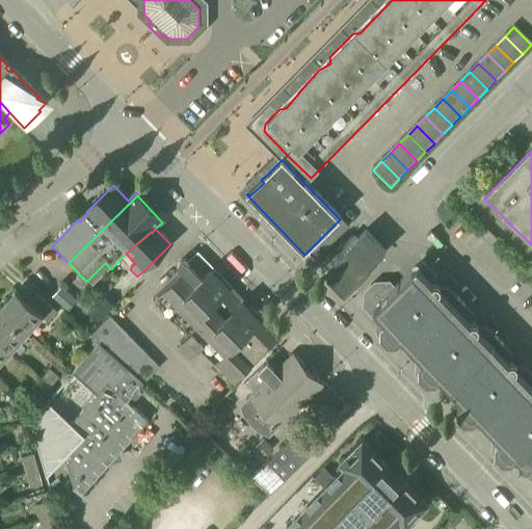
[(486,231),(480,237),(490,248),(497,242),(486,231)]
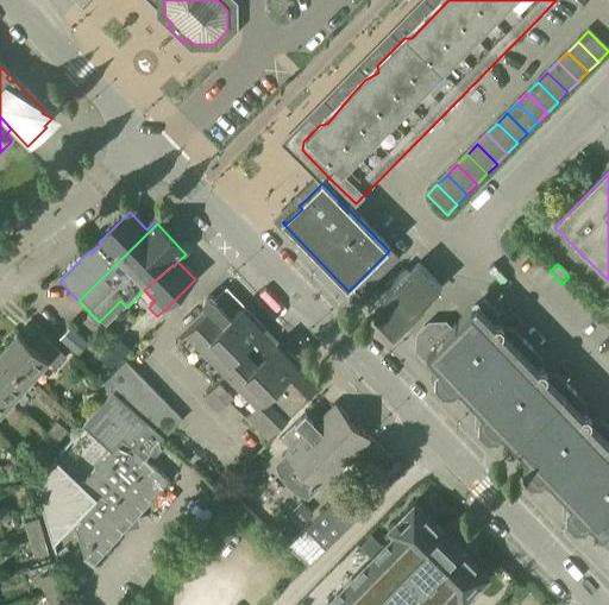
[(376,307),(393,325),(405,325),(414,316),(440,290),(416,266),(405,278),(401,273),(384,290),(388,295),(376,307)]
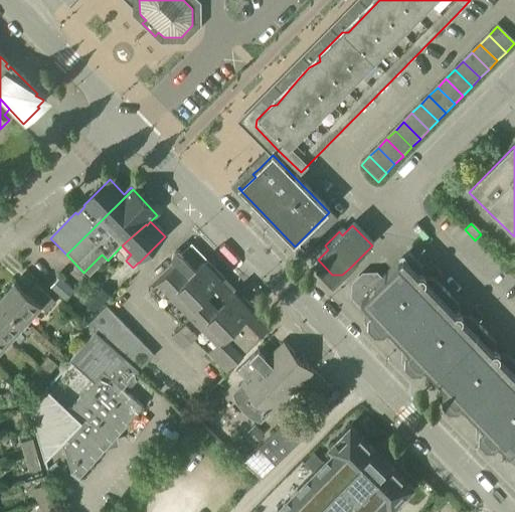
[(222,282),(211,271),(204,264),(200,268),(188,256),(192,251),(191,250),(182,260),(179,257),(177,256),(174,256),(172,258),(172,260),(172,263),(175,266),(148,293),(181,326),(171,336),(177,342),(226,295),(218,286),(222,282)]
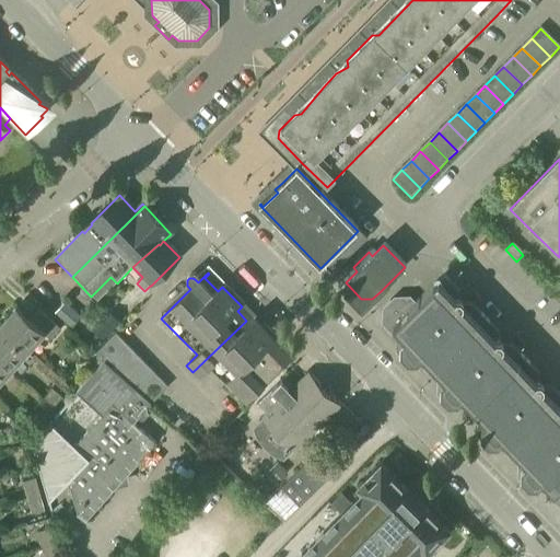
[(559,396),(551,389),(545,389),(543,391),(537,384),(539,382),(539,375),(526,362),(526,361),(525,361),(525,360),(524,360),(512,347),(504,347),(502,349),(497,343),(499,340),(499,334),(486,320),(485,318),(471,305),(465,305),(463,308),(456,301),(458,300),(458,292),(445,278),(444,277),(434,288),(433,287),(409,310),(407,308),(397,308),(391,314),(391,323),(404,338),(403,339),(404,340),(400,344),(400,354),(408,361),(419,361),(421,358),(423,360),(424,358),(444,379),(443,380),(444,382),(441,384),(441,395),(448,403),(458,403),(462,399),(463,401),(465,399),(485,420),(483,422),(485,424),(481,427),(481,437),(489,444),(499,444),(502,441),(503,443),(504,441),(525,462),(524,464),(525,465),(522,468),(522,478),(529,486),(539,486),(543,484),(544,485),(545,483),(550,489),(559,489),(559,488),(559,396)]
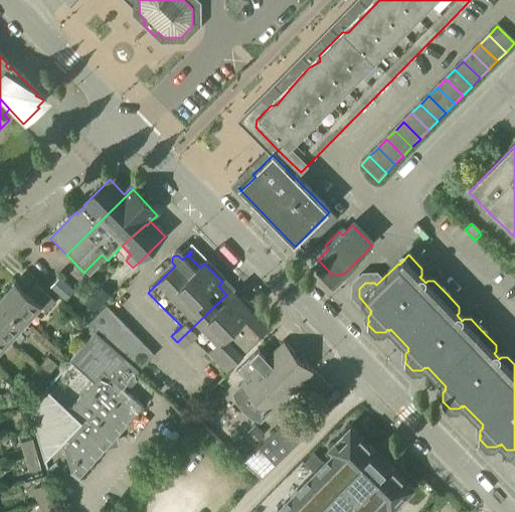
[(58,280),(51,288),(49,290),(65,303),(74,293),(58,280)]
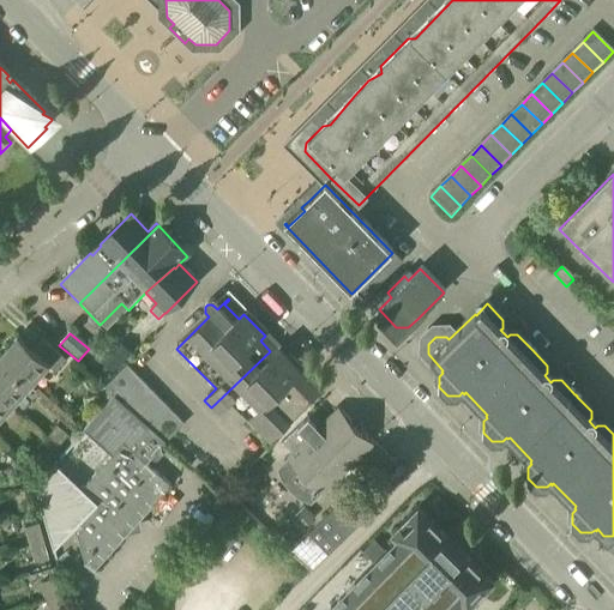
[(0,358),(0,363),(28,388),(48,366),(55,373),(66,361),(41,339),(31,351),(18,339),(0,358)]
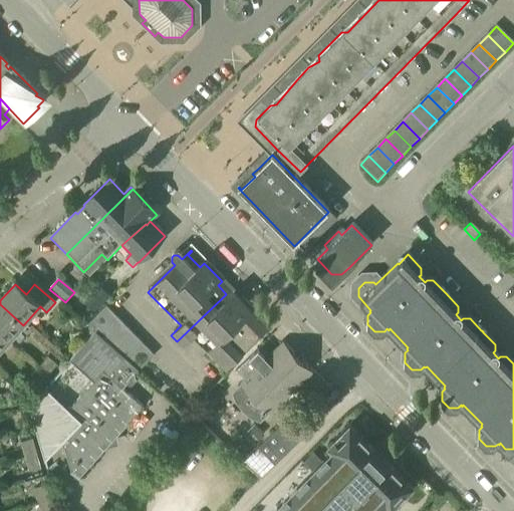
[(111,299),(99,288),(84,303),(95,314),(111,299)]
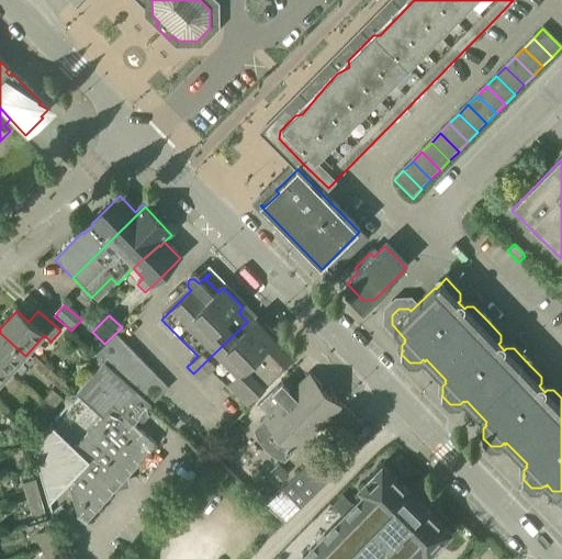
[(247,322),(193,373),(200,380),(211,370),(246,407),(294,361),(293,361),(290,365),(271,346),(276,342),(256,321),(251,325),(247,322)]
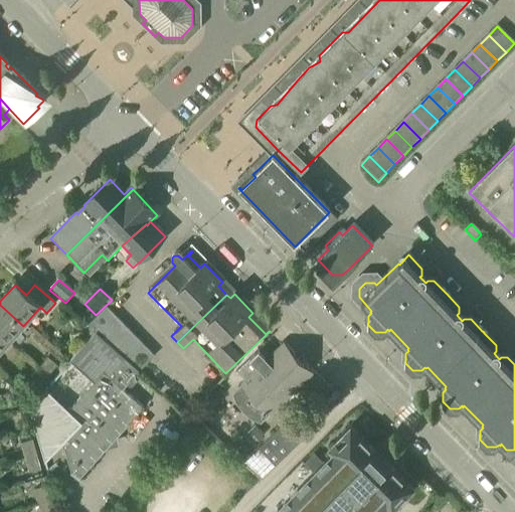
[(23,326),(0,305),(0,337),(7,344),(23,326)]
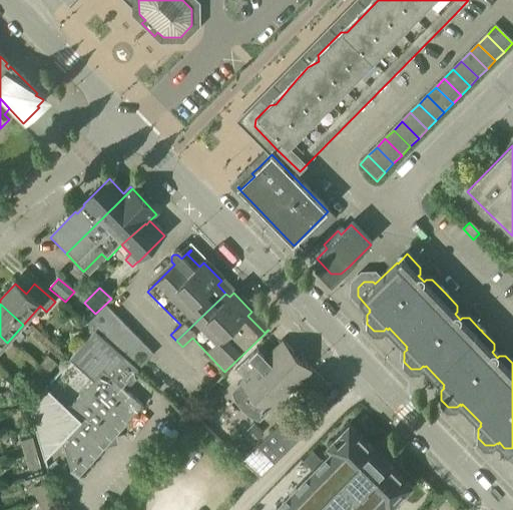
[(96,335),(115,317),(106,307),(86,326),(94,333),(96,335)]
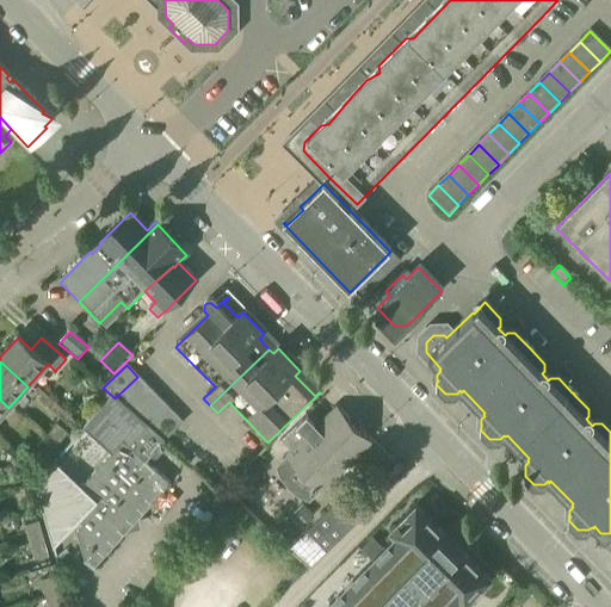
[(128,409),(149,389),(137,377),(115,398),(128,409)]
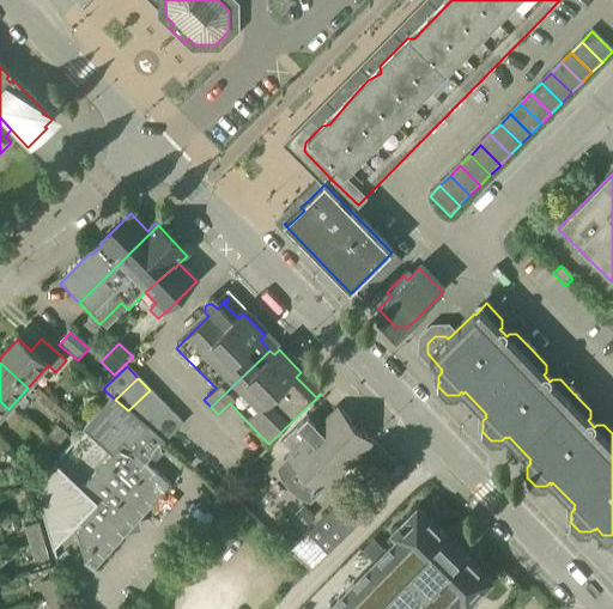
[(140,421),(161,401),(150,390),(128,410),(140,421)]
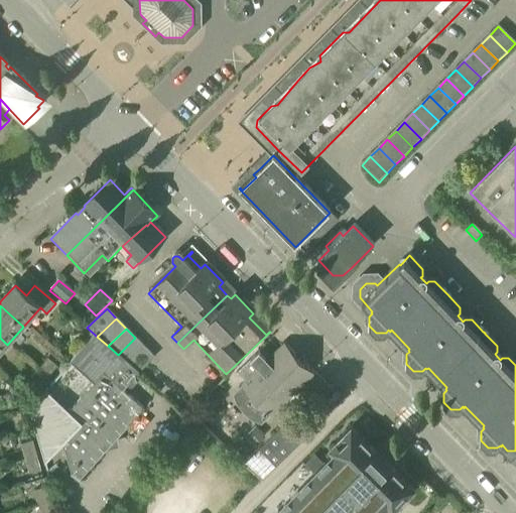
[(97,337),(95,335),(70,363),(94,385),(72,409),(108,442),(111,439),(117,439),(143,410),(123,391),(128,386),(131,387),(134,383),(133,380),(139,374),(128,364),(118,355),(108,346),(97,337)]
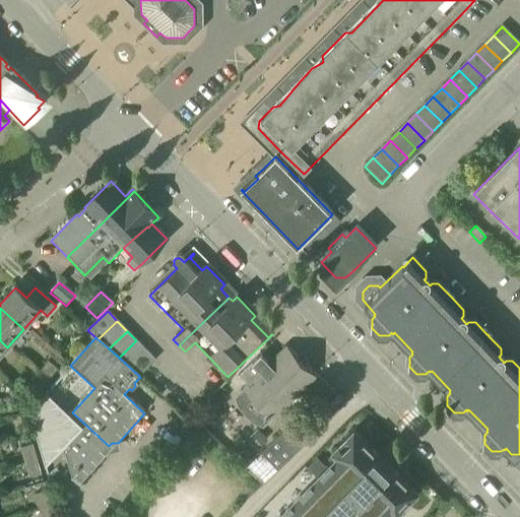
[(146,350),(136,340),(119,358),(129,367),(146,350)]
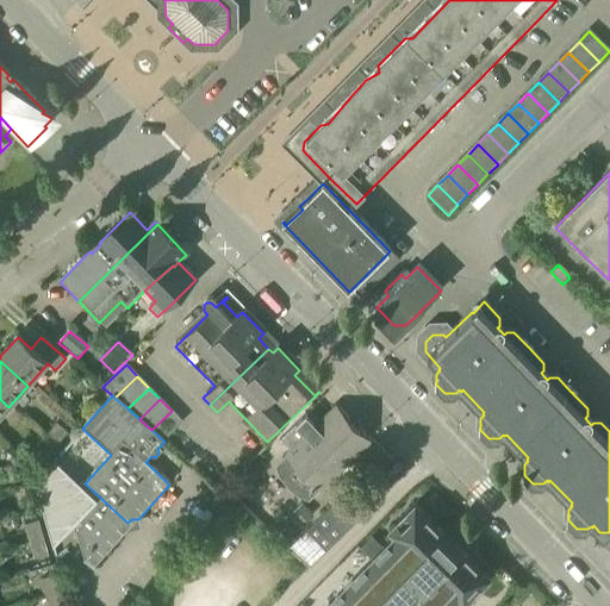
[(285,457),(287,460),(278,468),(284,480),(286,485),(296,493),(309,499),(317,491),(319,493),(371,444),(336,407),(316,428),(305,417),(279,442),(290,453),(285,457)]
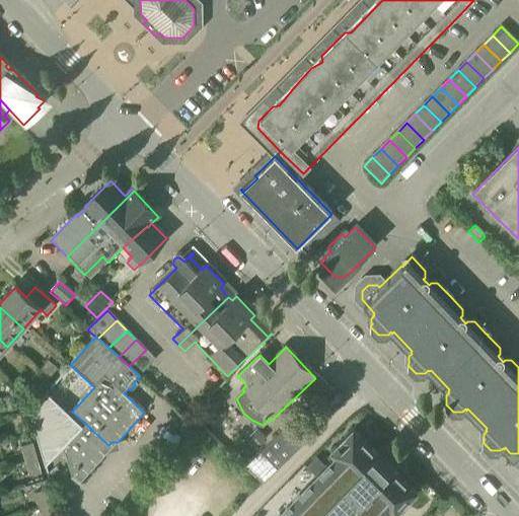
[(140,376),(155,360),(146,350),(129,366),(140,376)]
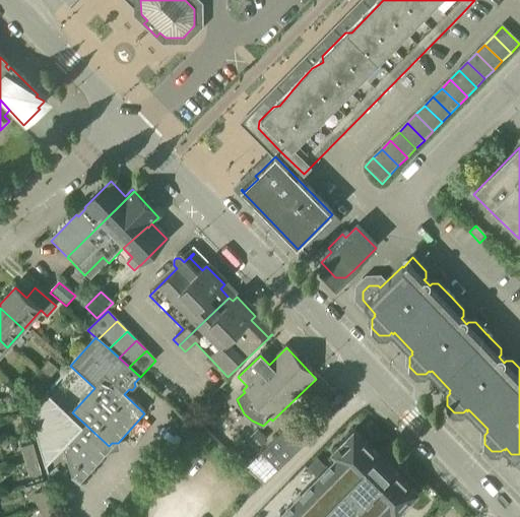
[(38,374),(47,382),(57,371),(48,363),(38,374)]
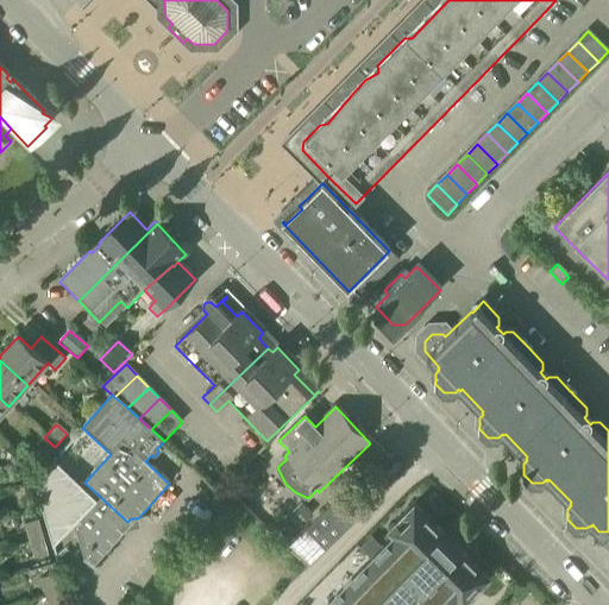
[(55,447),(44,438),(32,452),(43,461),(55,447)]
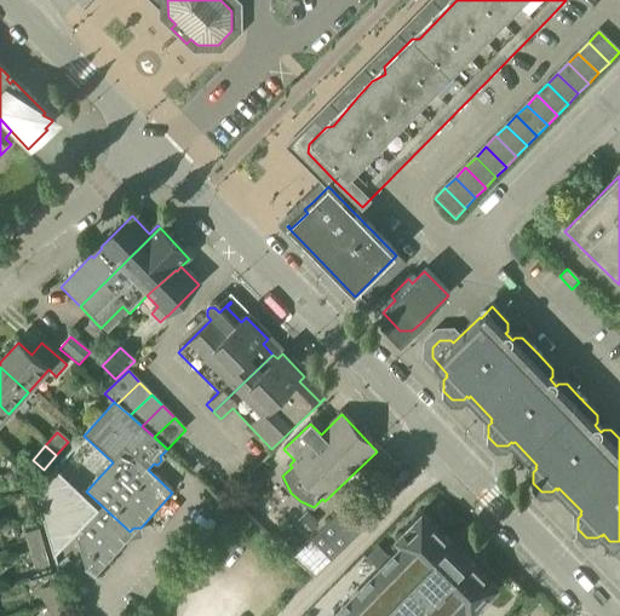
[(35,493),(53,560),(80,530),(84,534),(78,541),(86,571),(95,580),(128,541),(127,535),(130,531),(86,491),(82,495),(55,471),(35,493)]
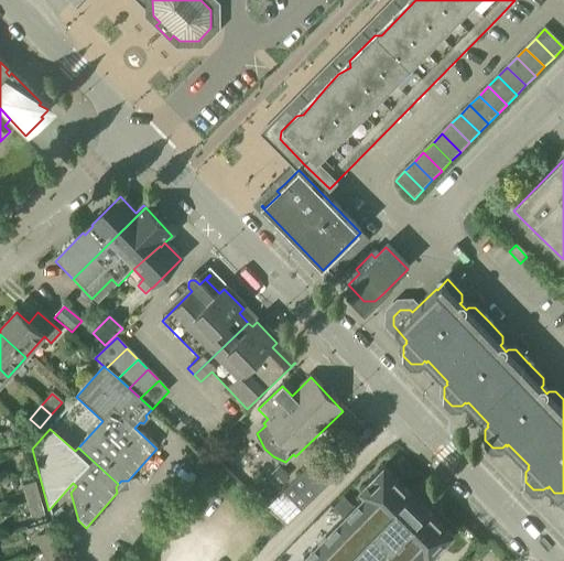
[(327,486),(308,467),(281,494),(300,513),(327,486)]
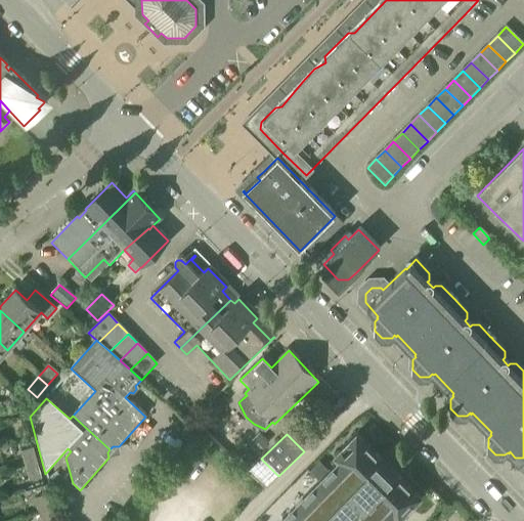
[(289,488),(263,515),(257,520),(389,520),(393,517),(396,520),(398,520),(420,498),(355,435),(334,458),(338,463),(301,501),(289,488)]
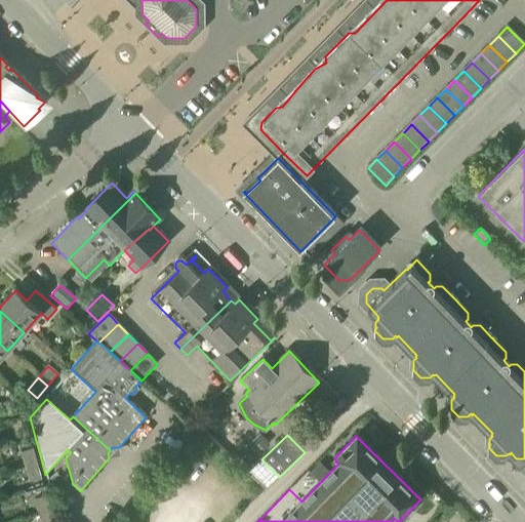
[(25,470),(37,466),(33,451),(21,455),(25,470)]
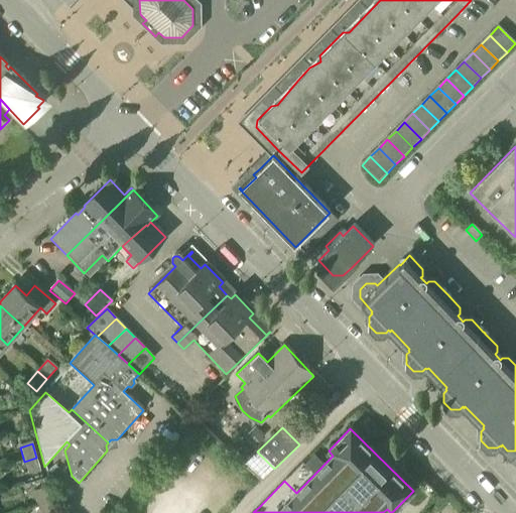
[(40,473),(36,458),(24,462),(28,476),(40,473)]
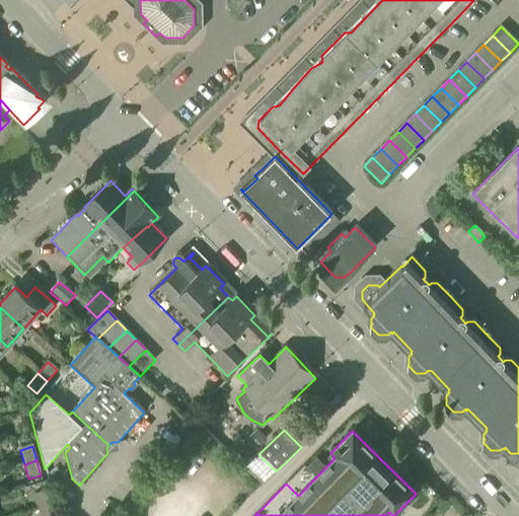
[(39,510),(50,506),(46,491),(34,495),(39,510)]
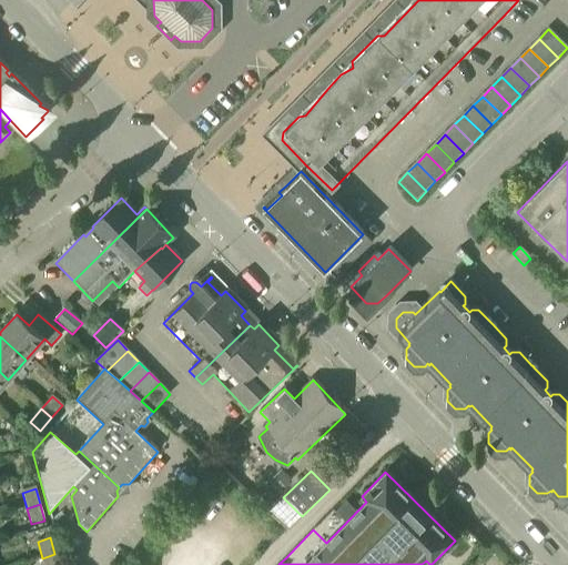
[(57,564),(54,554),(42,558),(43,564),(57,564)]
